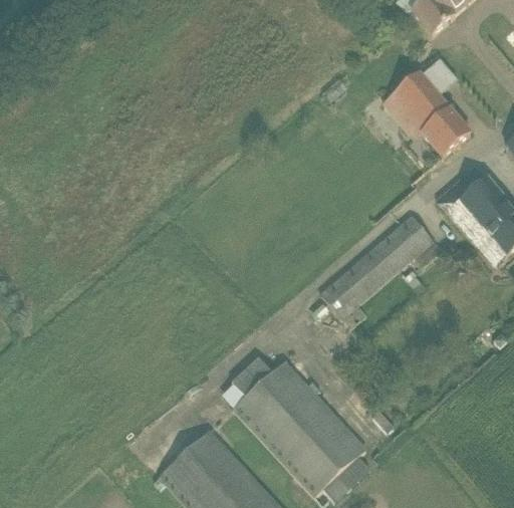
[(422,0),(411,9),(432,34),(455,14),(454,13),(469,0),(422,0)]
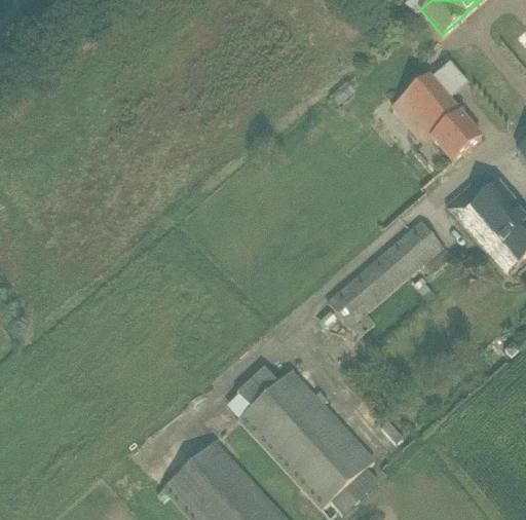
[(525,21),(505,39),(525,63),(525,21)]
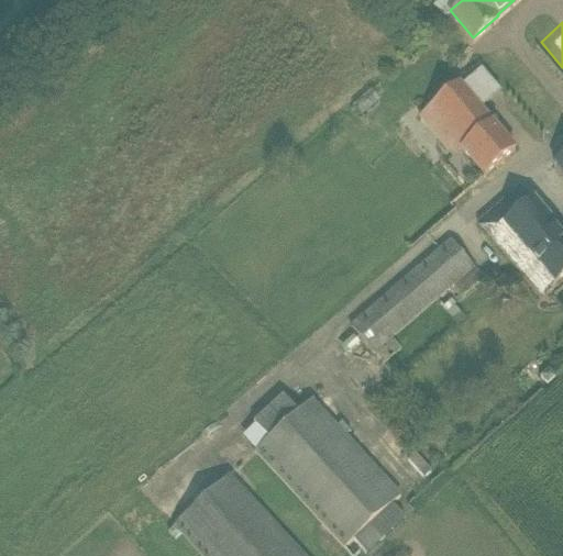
[(516,144),(461,80),(459,78),(432,101),(452,125),(440,136),(446,144),(455,137),(484,170),(516,144)]
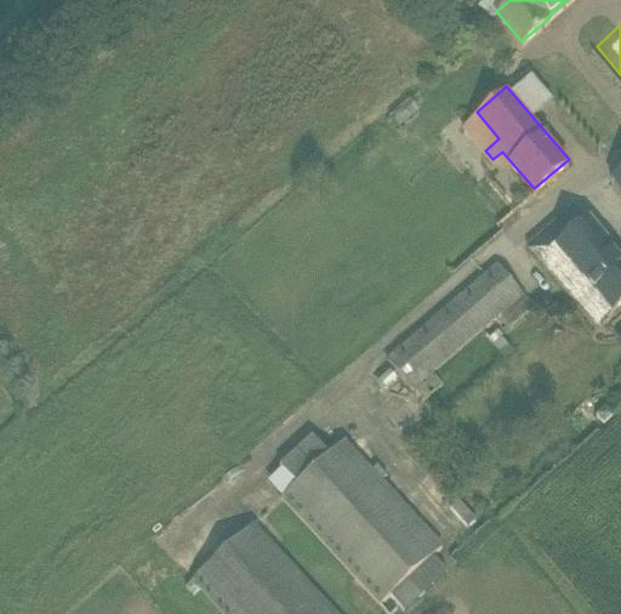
[(574,200),(528,239),(574,293),(587,282),(610,310),(620,299),(620,254),(588,216),(587,216),(574,200)]
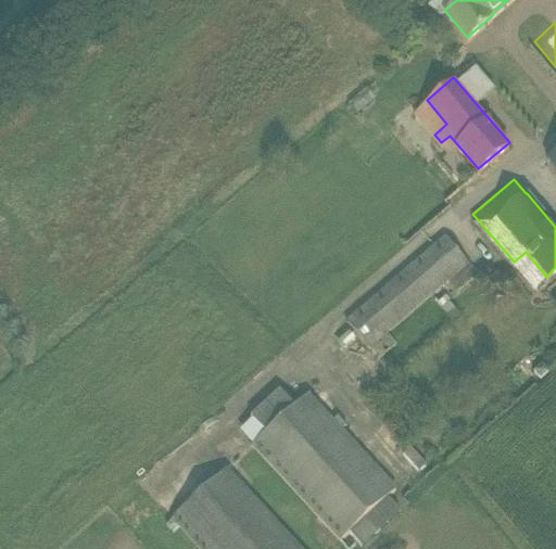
[(369,344),(468,259),(445,232),(346,317),(362,334),(369,344)]
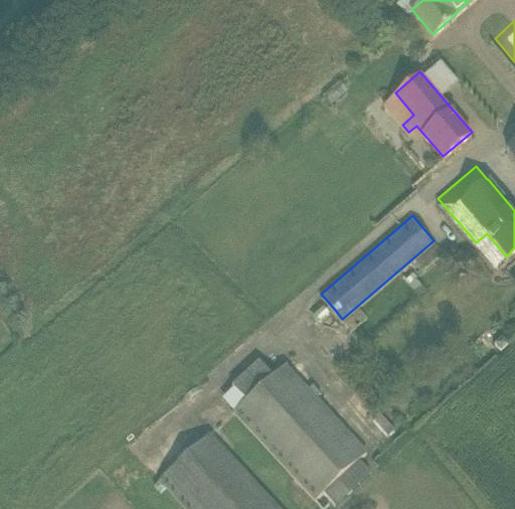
[(366,451),(285,361),(233,408),(315,497),(366,451)]
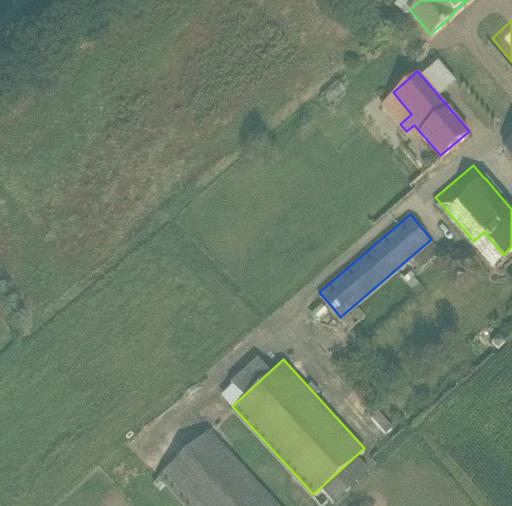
[(280,505),(209,428),(158,474),(187,505),(280,505)]
